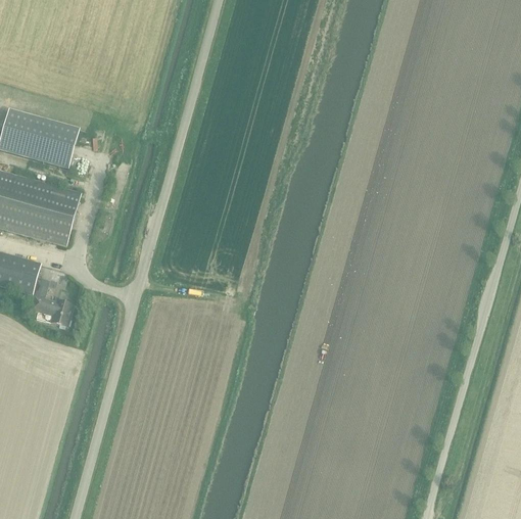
[(78,127),(7,108),(0,135),(0,149),(66,168),(78,127)]
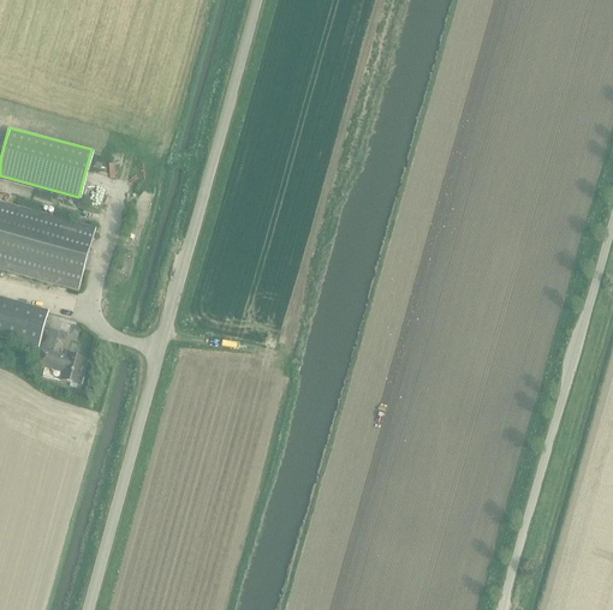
[(99,150),(97,161),(118,162),(118,150),(99,150)]
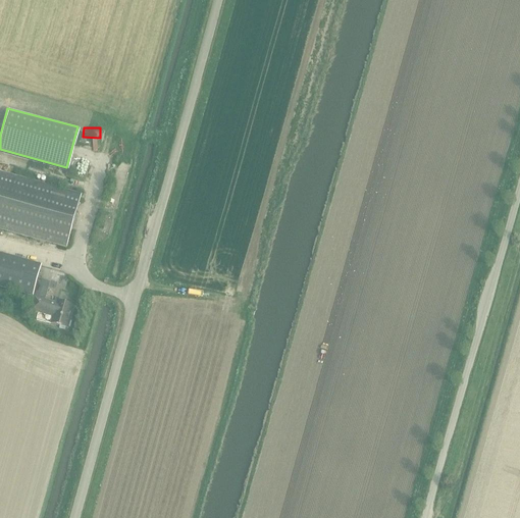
[(0,226),(64,244),(79,192),(0,169),(0,226)]
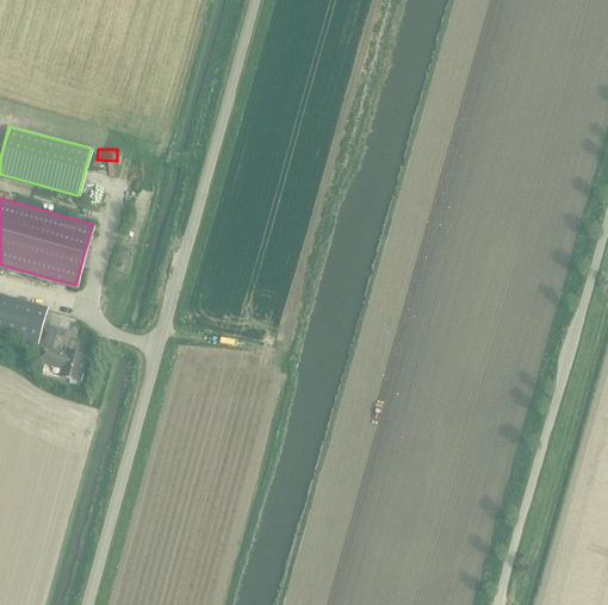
[(0,334),(36,343),(45,306),(0,294),(0,334)]
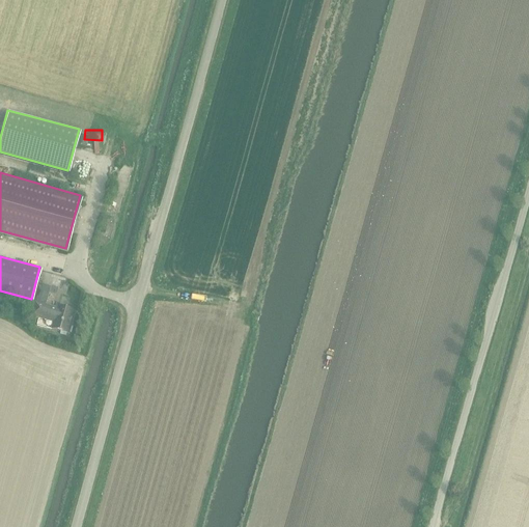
[(38,314),(44,316),(45,314),(52,316),(50,326),(66,330),(73,308),(61,305),(61,307),(47,303),(46,307),(42,305),(38,314)]
